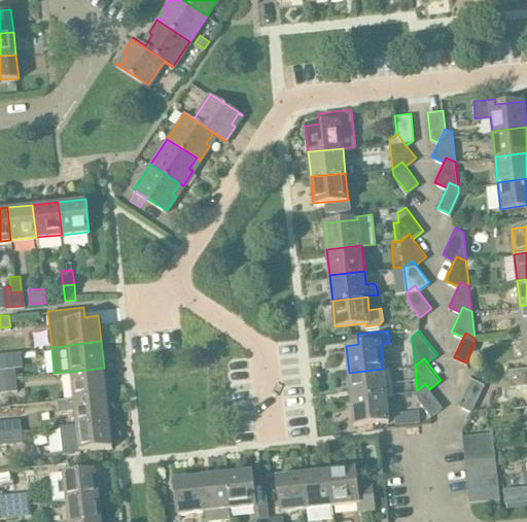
[(0,379),(15,378),(14,367),(0,368),(0,379)]
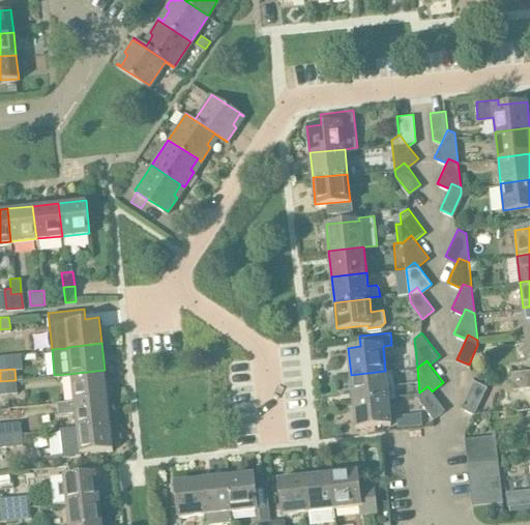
[(529,369),(512,372),(514,386),(529,384),(529,369)]
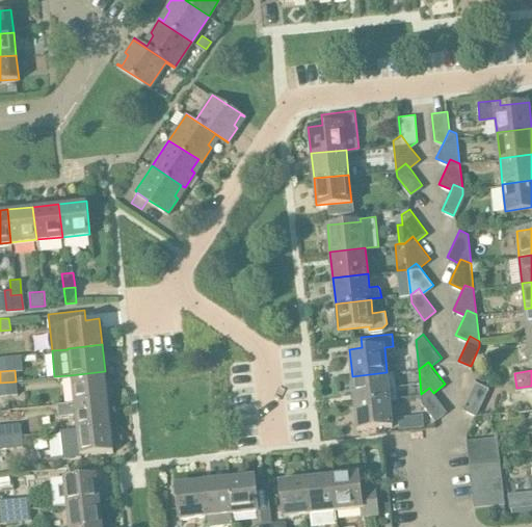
[(73,401),(107,397),(105,371),(70,375),(73,401)]
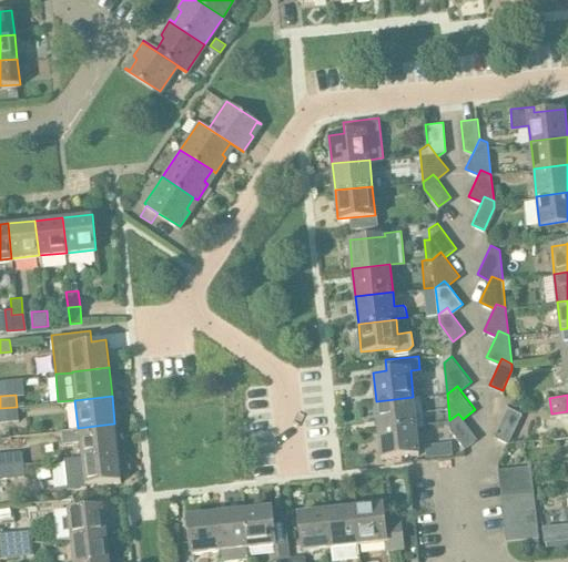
[(376,401),(378,428),(416,423),(413,397),(376,401)]
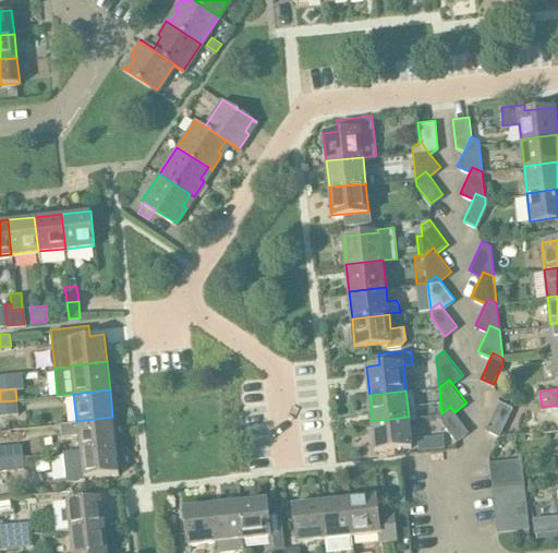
[(499,399),(495,409),(486,429),(499,435),(512,405),(499,399)]
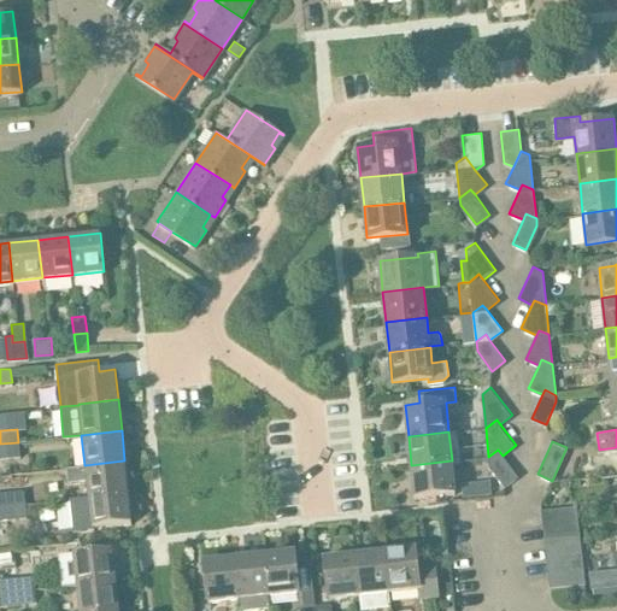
[(0,457),(19,454),(18,442),(0,444),(0,457)]
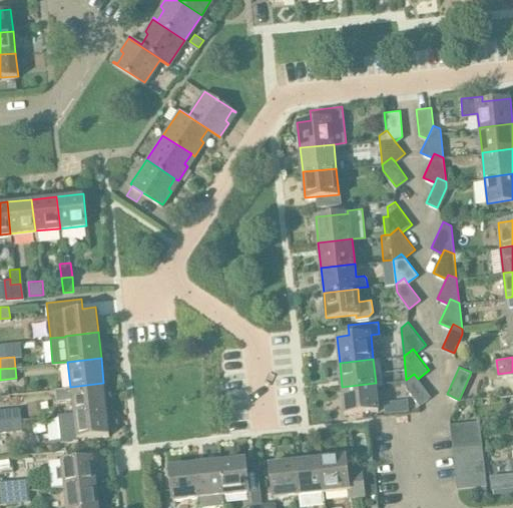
[(414,374),(406,380),(407,388),(419,404),(431,396),(418,379),(414,374)]
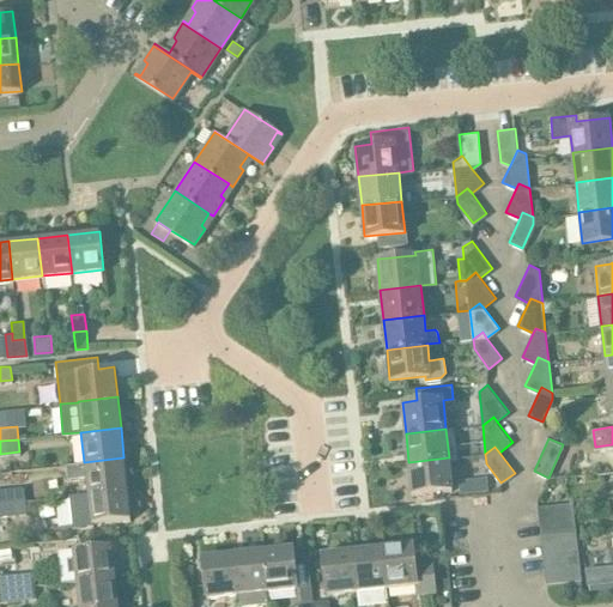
[(127,487),(123,457),(84,462),(66,465),(67,479),(85,477),(87,492),(127,487)]
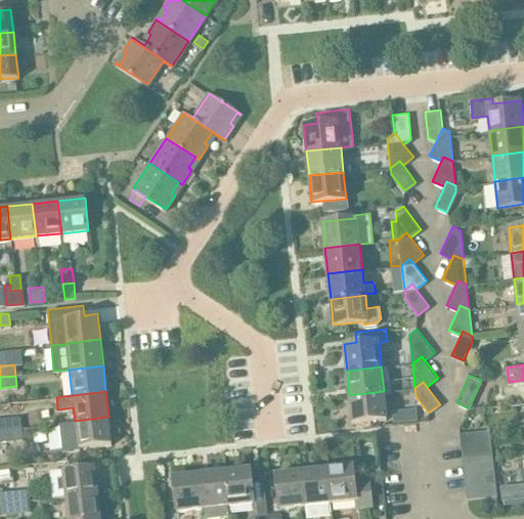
[(387,418),(384,391),(349,395),(352,422),(387,418)]
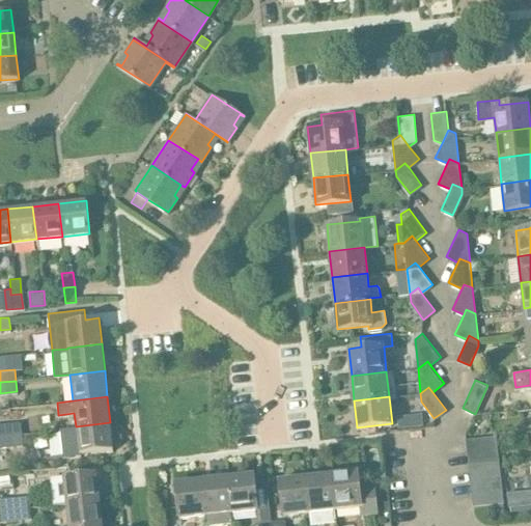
[(0,422),(0,434),(21,432),(20,420),(0,422)]
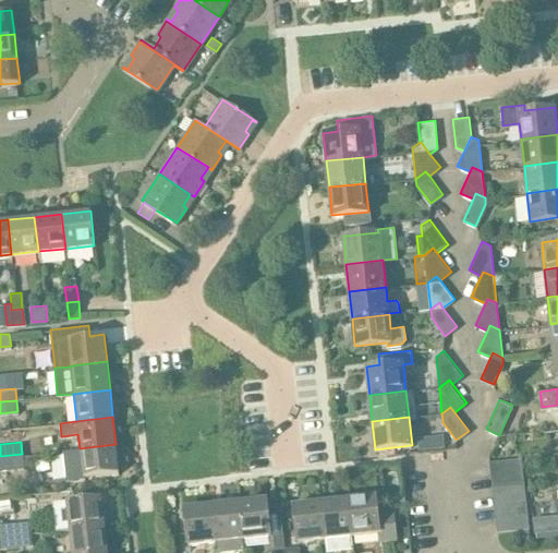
[(119,472),(116,444),(80,448),(63,449),(67,480),(84,478),(83,476),(119,472)]
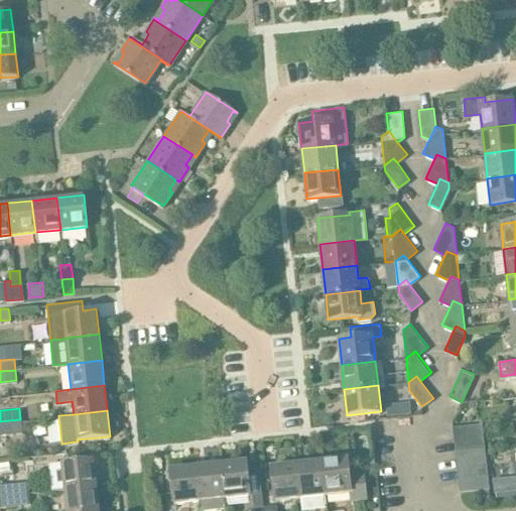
[(21,430),(20,419),(0,421),(0,439),(3,439),(3,433),(21,430)]
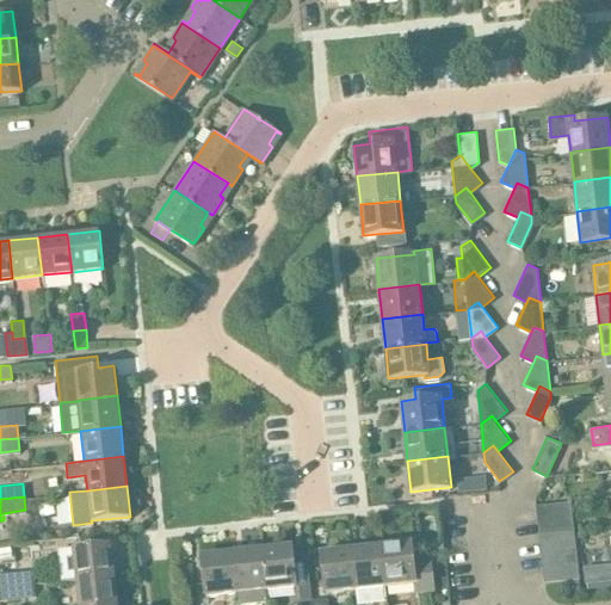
[(571,500),(536,504),(537,518),(573,514),(571,500)]
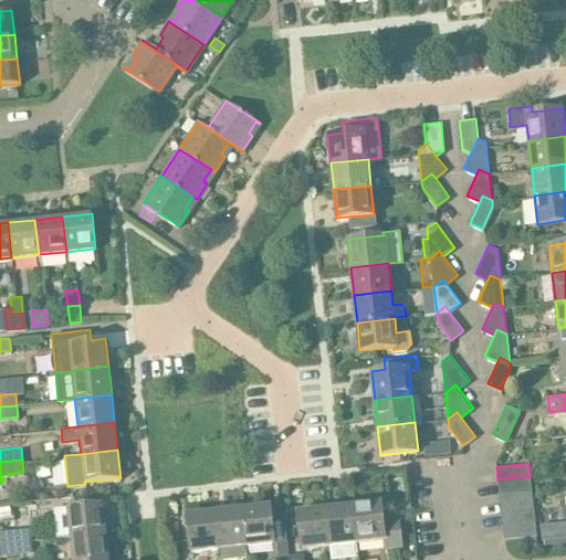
[(498,479),(500,496),(532,493),(531,476),(498,479)]
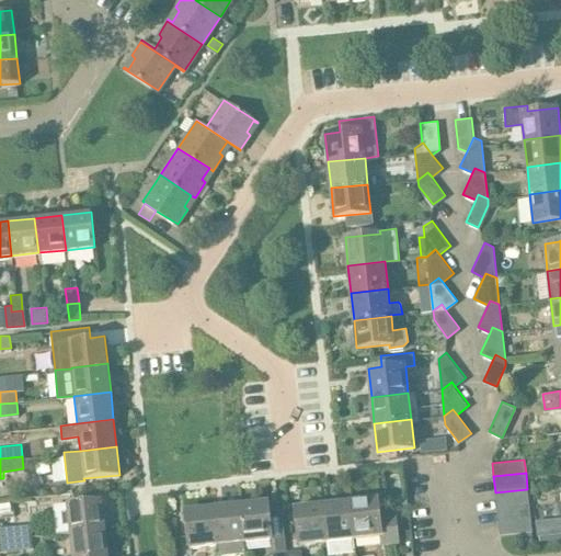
[(495,492),(495,496),(496,508),(529,505),(527,489),(495,492)]
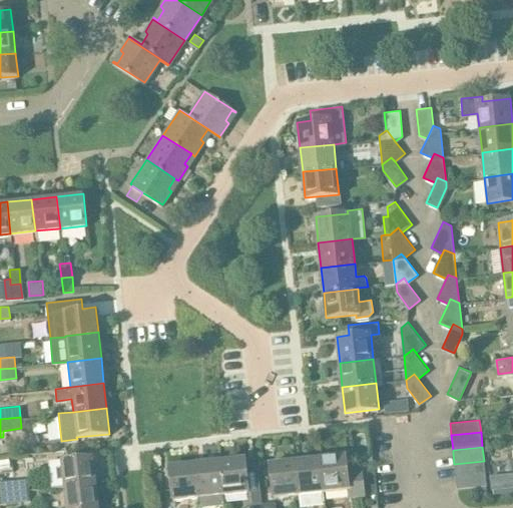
[(372,450),(363,451),(364,465),(374,464),(372,450)]
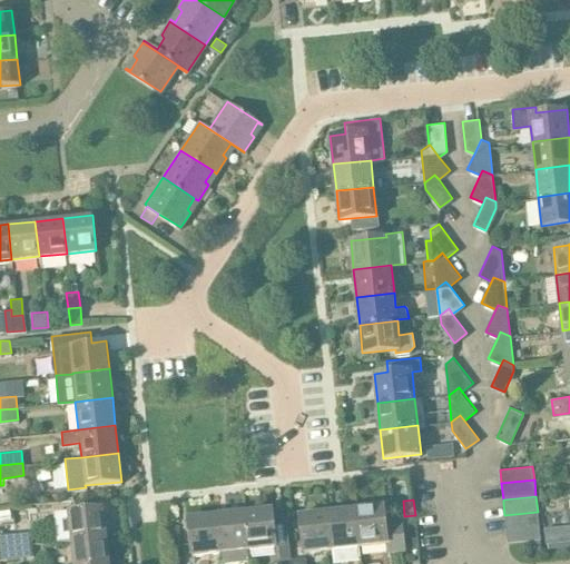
[(360,545),(386,543),(387,551),(405,548),(402,521),(386,522),(384,504),(355,507),(360,545)]
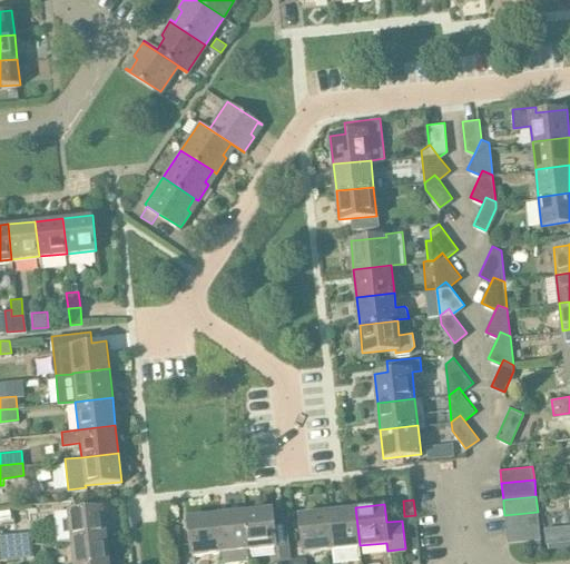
[(67,510),(67,511),(55,512),(57,540),(70,537),(107,534),(104,506),(67,510)]
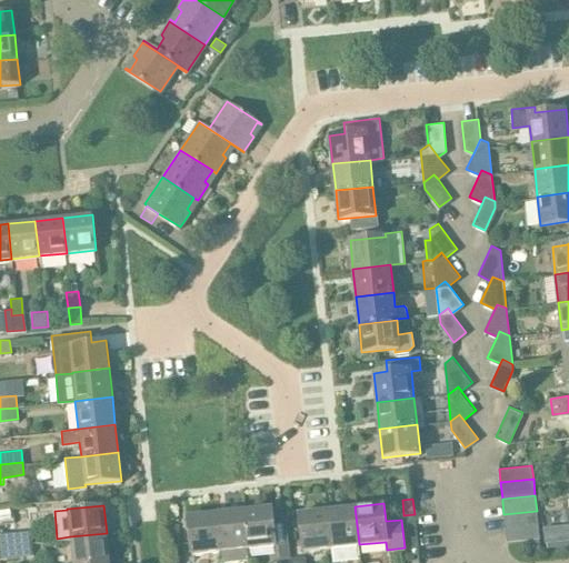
[(272,506),(243,510),(247,548),(276,544),(272,506)]
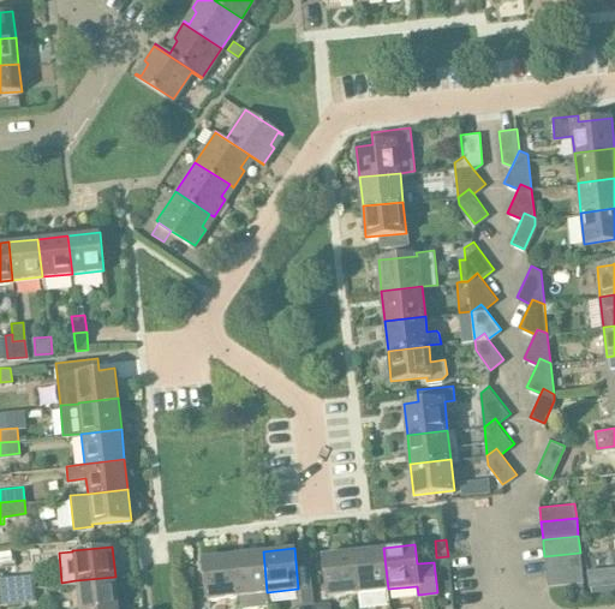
[(383,548),(354,551),(358,592),(388,589),(383,548)]
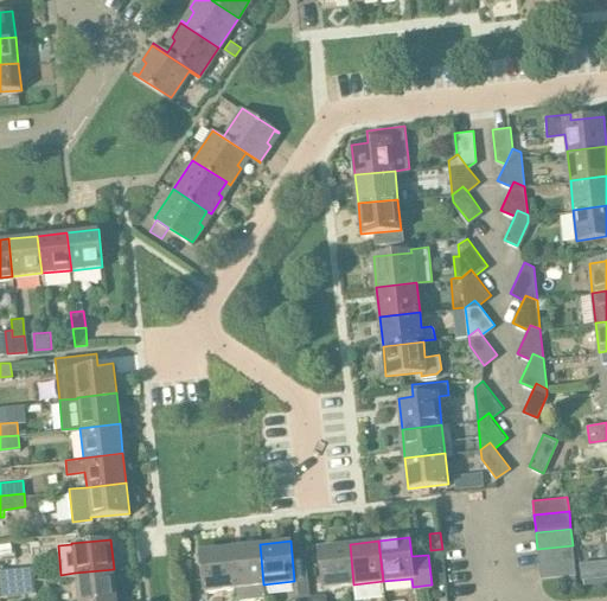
[(260,544),(231,548),(236,587),(237,599),(266,595),(263,584),(260,544)]
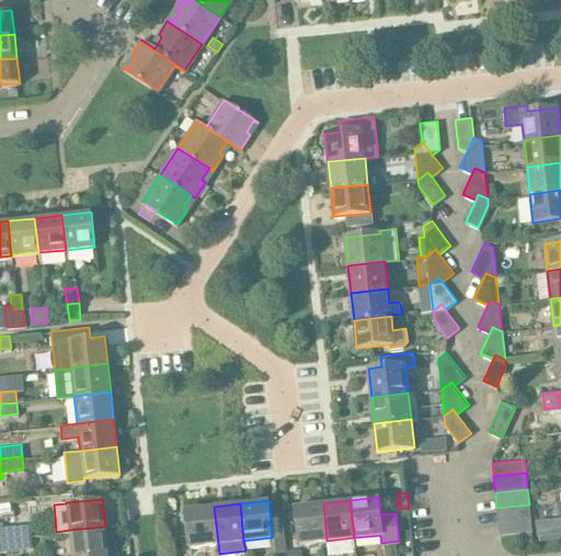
[(299,544),(327,541),(323,503),(295,506),(299,544)]
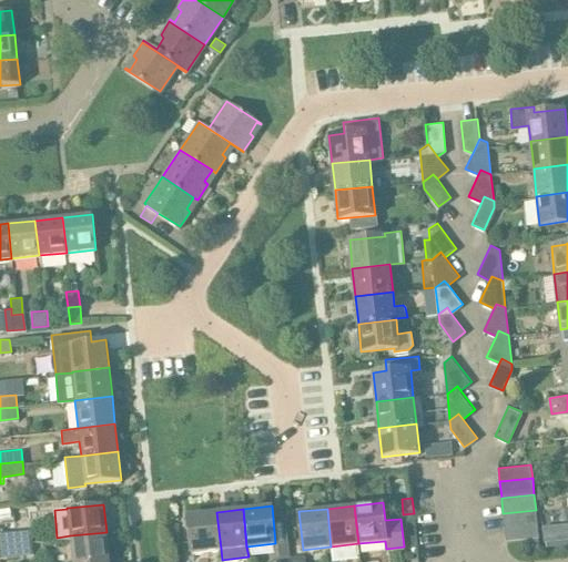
[(537,523),(536,510),(503,513),(505,527),(537,523)]
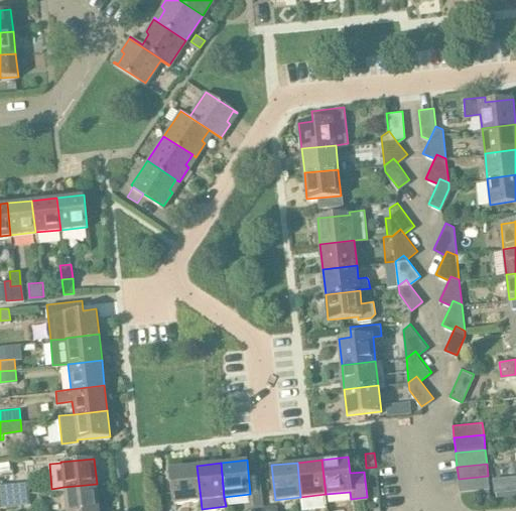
[(201,499),(197,466),(170,468),(174,502),(201,499)]
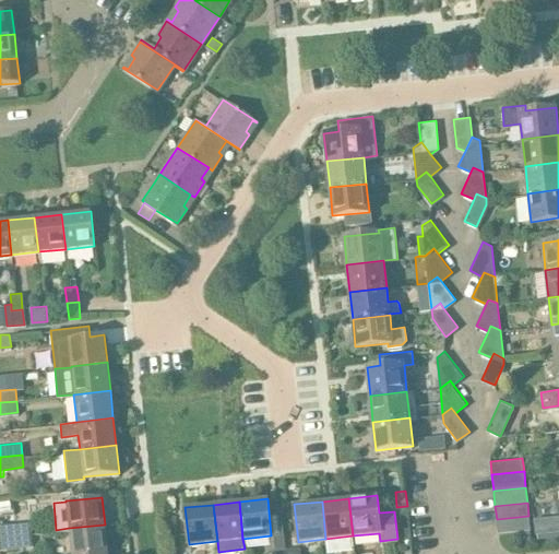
[(530,528),(528,516),(497,519),(498,531),(530,528)]
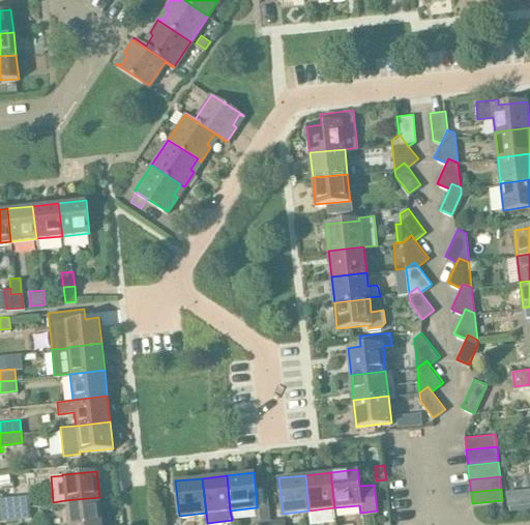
[(0,495),(0,507),(29,504),(28,492),(0,495)]
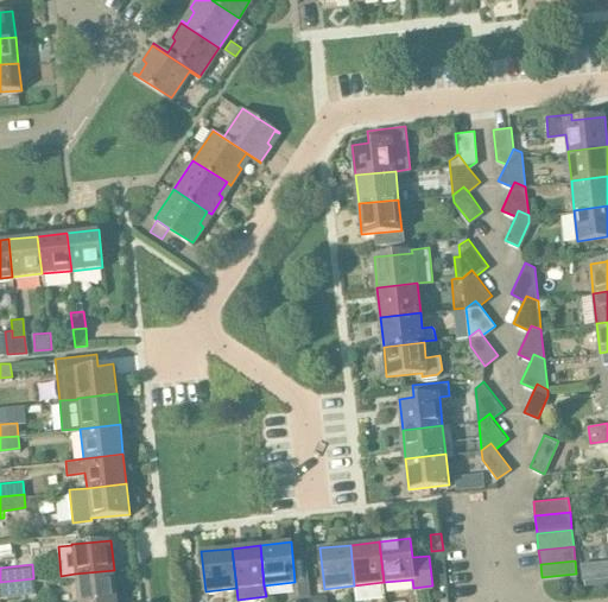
[(114,570),(75,574),(77,601),(101,601),(118,601),(114,570)]
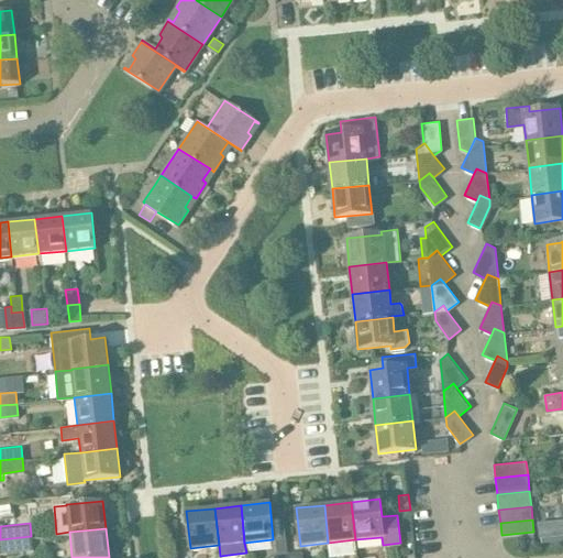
[(0,551),(32,549),(31,536),(0,539),(0,551)]
